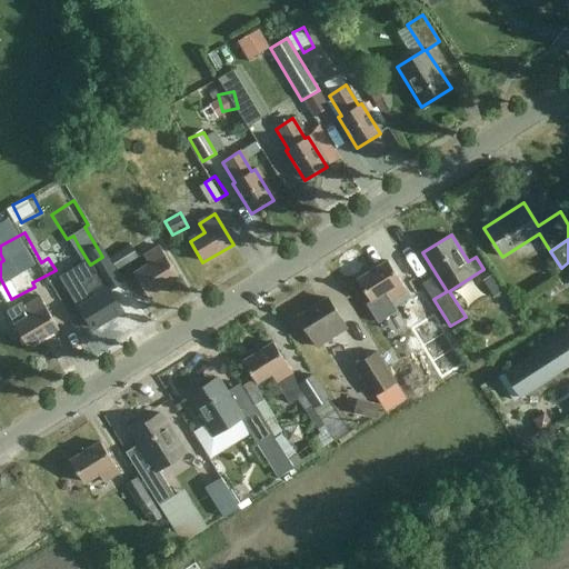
[(148,296),(178,278),(159,247),(143,257),(149,266),(135,275),(148,296)]
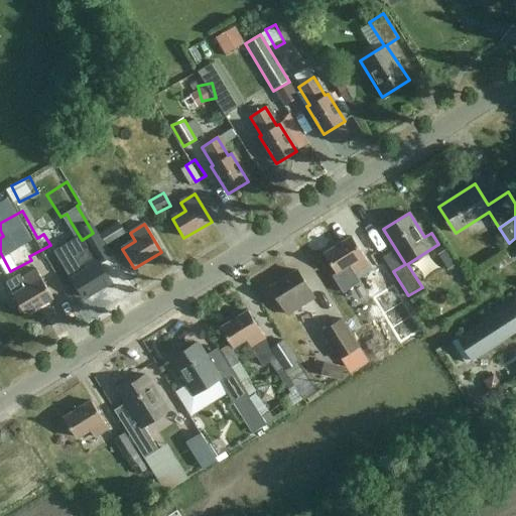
[(351,236),(324,254),(336,273),(349,264),(354,272),(368,264),(351,236)]
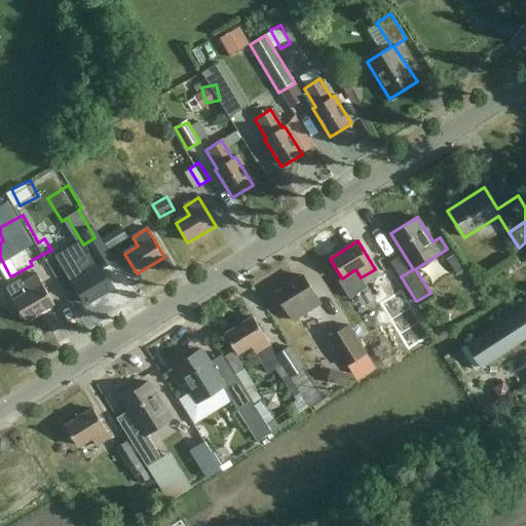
[(85,305),(113,288),(97,259),(82,268),(87,276),(73,285),(85,305)]
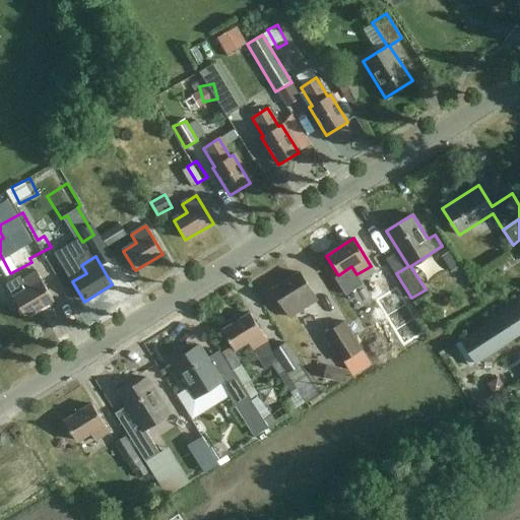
[(378,274),(392,297),(404,289),(390,266),(378,274)]
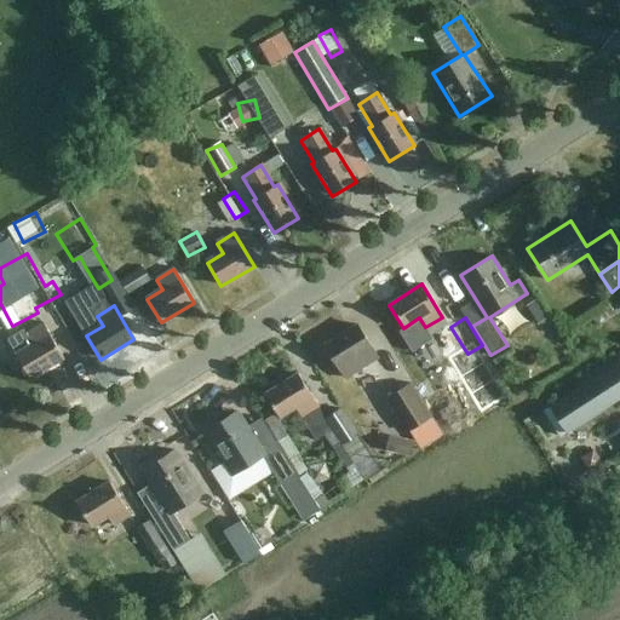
[(30,378),(63,357),(44,325),(27,334),(33,344),(16,354),(30,378)]
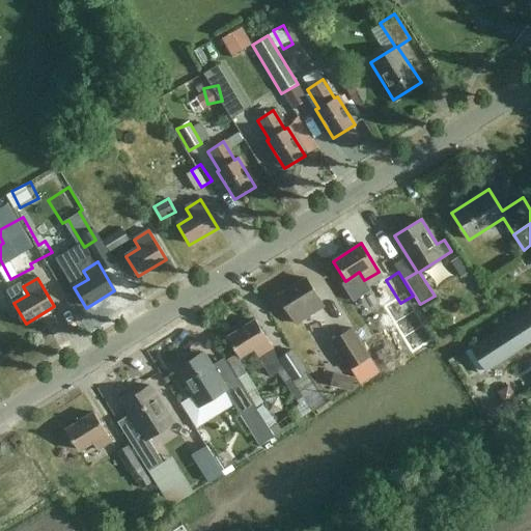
[(296,324),(309,315),(324,306),(306,278),(277,296),(296,324)]
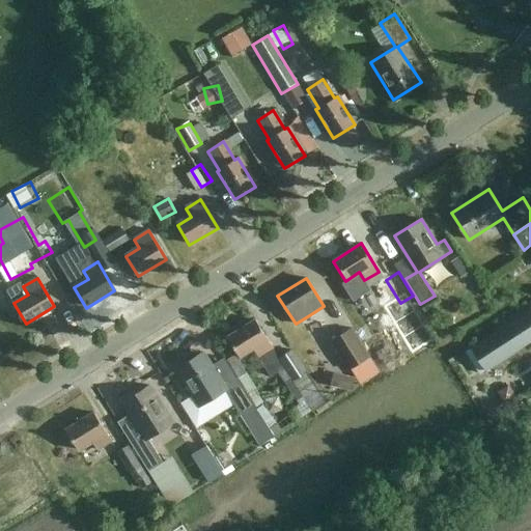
[(530,342),(530,307),(470,347),(485,371),(530,342)]
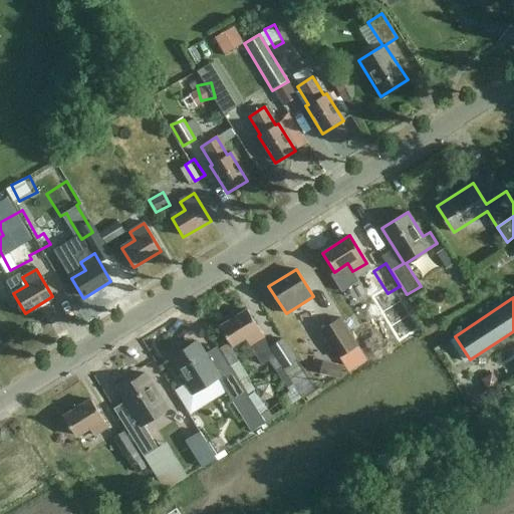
[(247,309),(219,327),(232,345),(245,337),(250,345),(264,336),(247,309)]
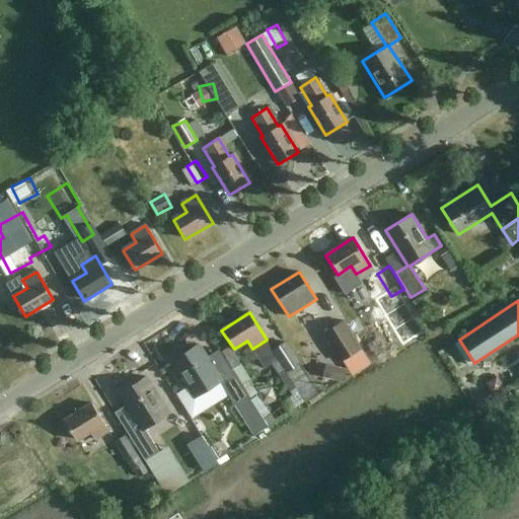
[(322,334),(340,362),(362,349),(344,320),(322,334)]
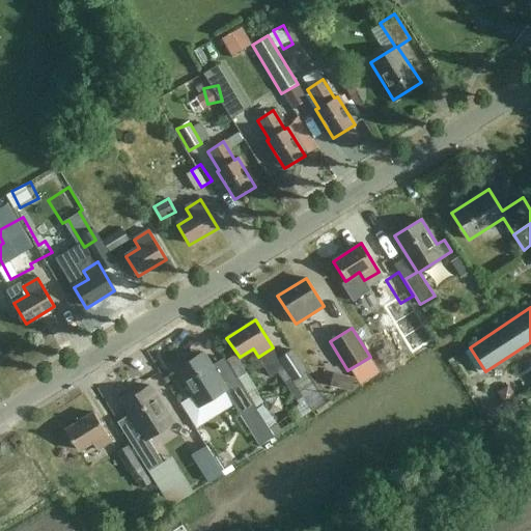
[(296,373),(309,365),(295,344),(282,353),(296,373)]
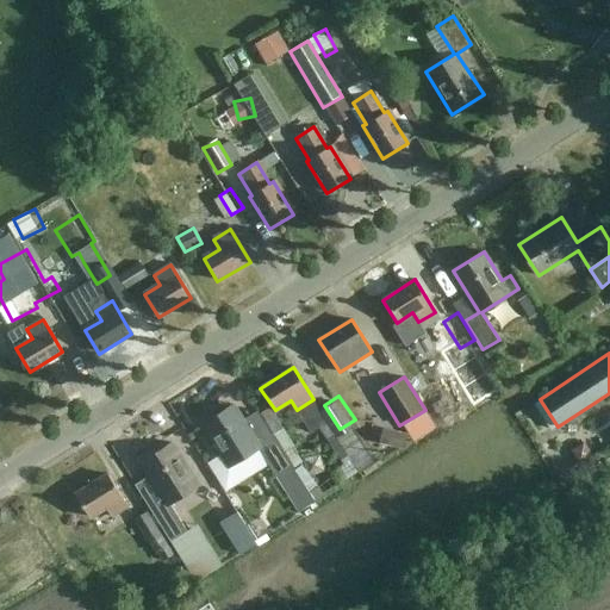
[(234,408),(201,427),(228,470),(257,452),(274,479),(291,470),(256,412),(242,421),(234,408)]
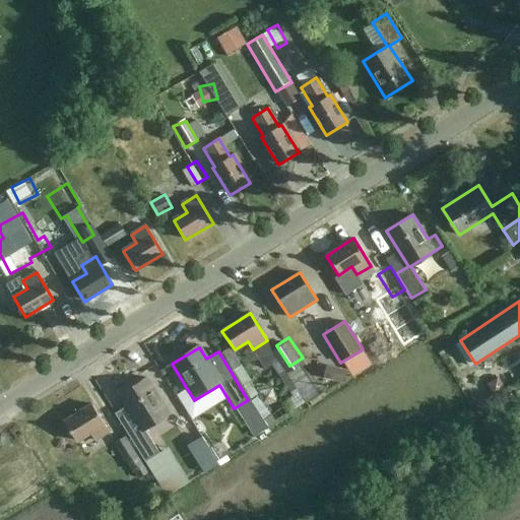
[(302,392),(317,385),(306,363),(290,370),(302,392)]
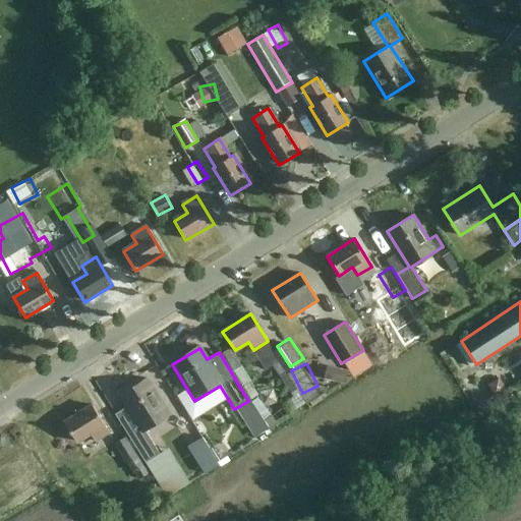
[(147,380),(119,396),(141,431),(129,440),(143,464),(145,463),(158,455),(143,431),(169,416),(147,380)]
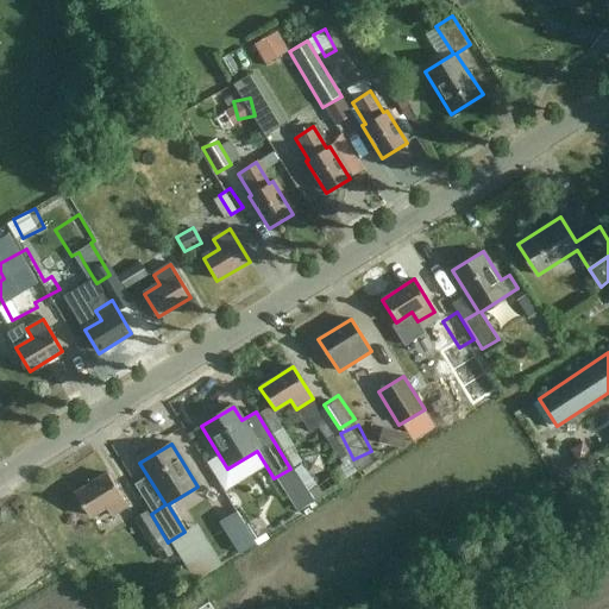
[(127,506),(107,473),(75,494),(89,516),(105,507),(111,516),(127,506)]
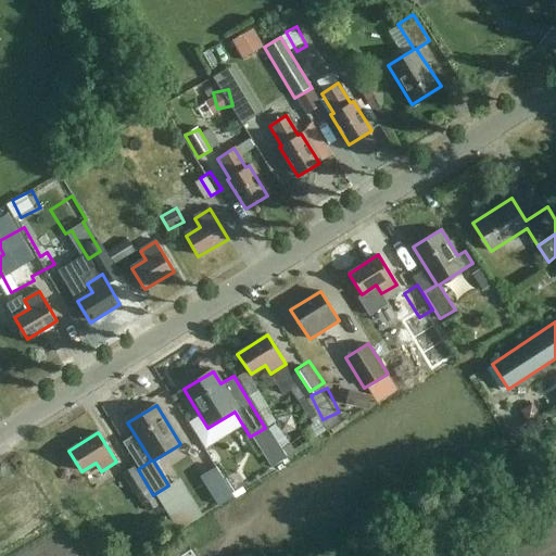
[(226,502),(239,493),(220,462),(207,469),(226,502)]
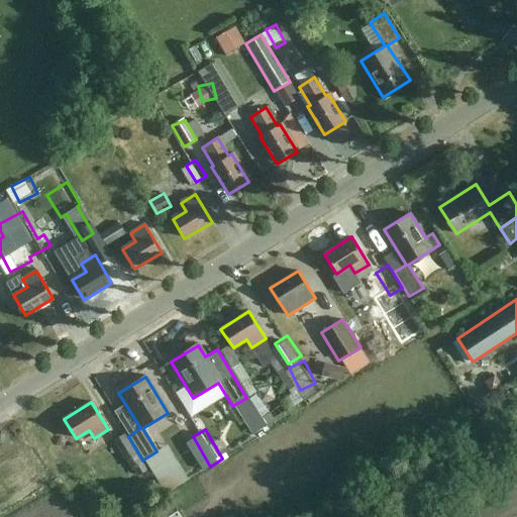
[(142,460),(128,436),(125,432),(112,441),(130,470),(132,468),(137,476),(147,470),(143,459),(142,460)]
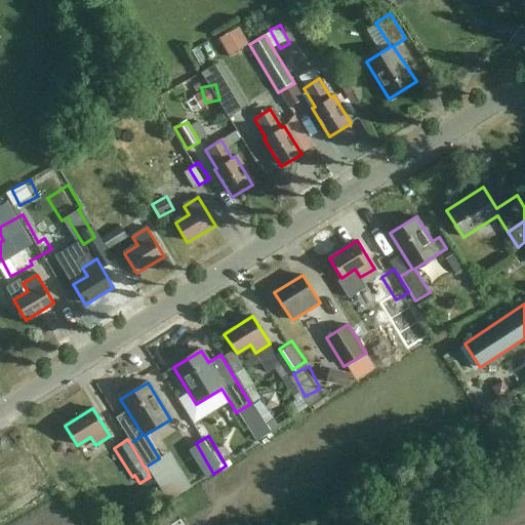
[(192,524),(185,513),(164,524),(192,524)]
